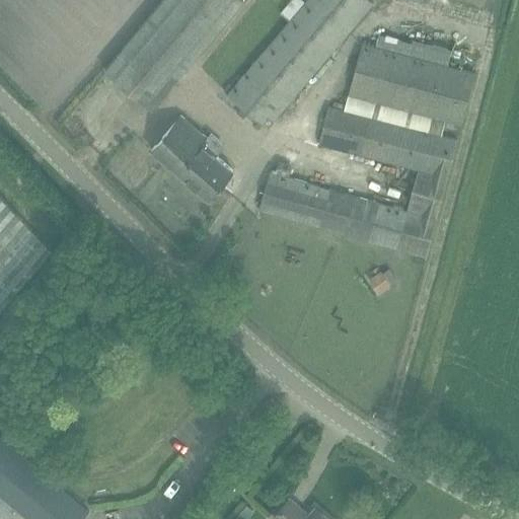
[(162,0),(105,69),(153,108),(242,0),(162,0)]
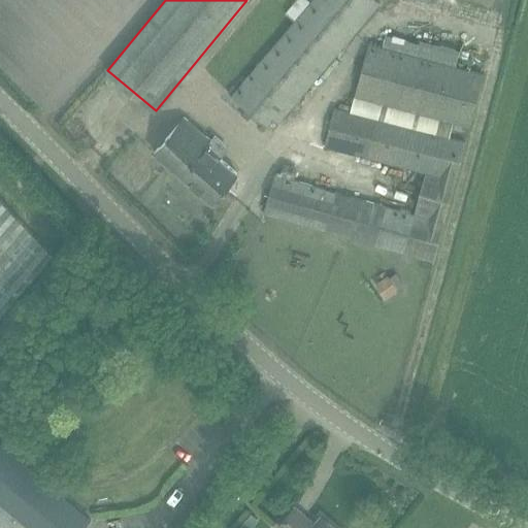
[(312,0),(231,96),(271,131),(380,3),(375,0),(312,0)]
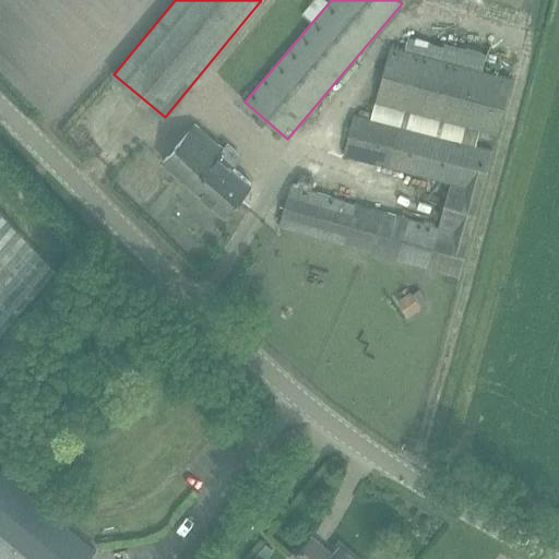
[(480,130),(498,134),(512,79),(390,47),(372,120),(355,116),(344,155),(451,183),(437,228),(310,191),(313,181),(298,177),(297,183),(293,181),(292,186),(290,186),(278,225),(460,277),(494,151),(476,146),(480,130)]
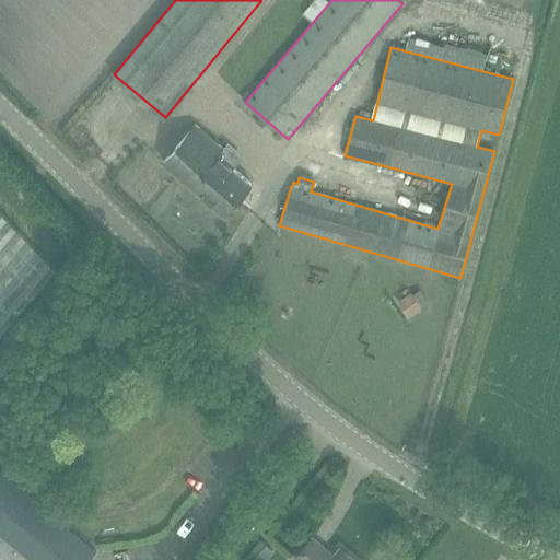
[(163,162),(224,216),(251,184),(218,155),(223,149),(196,125),(163,162)]
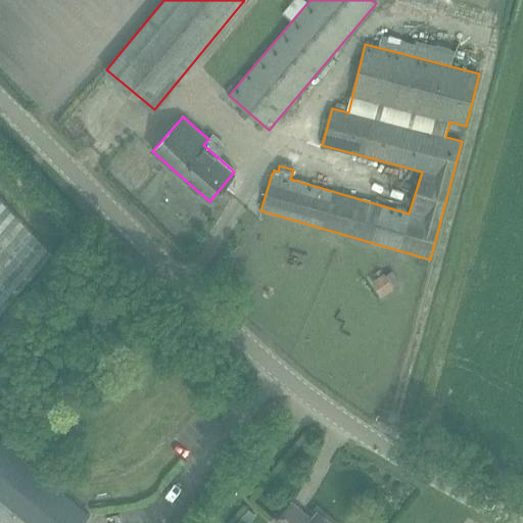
[(0,320),(54,256),(0,203),(0,320)]
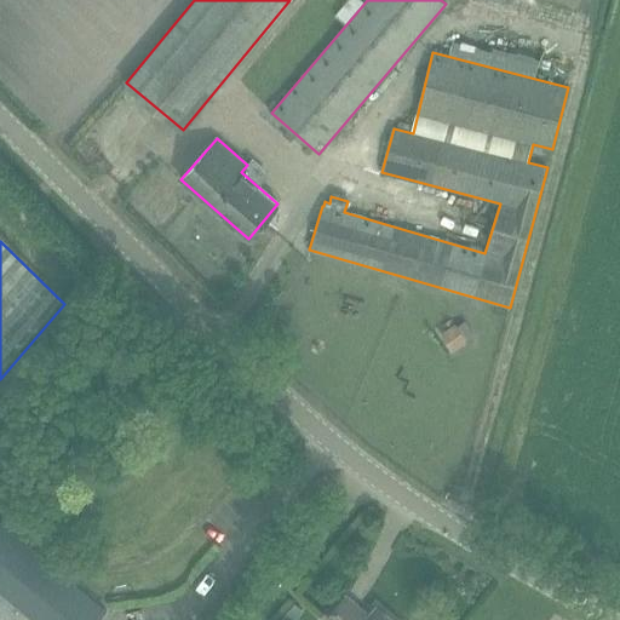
[(458,340),(440,349),(448,367),(466,359),(458,340)]
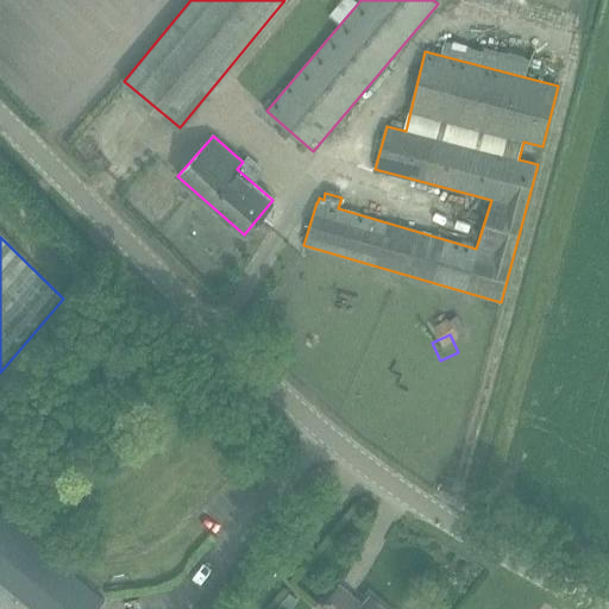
[(0,512),(0,608),(98,608),(105,602),(0,512)]
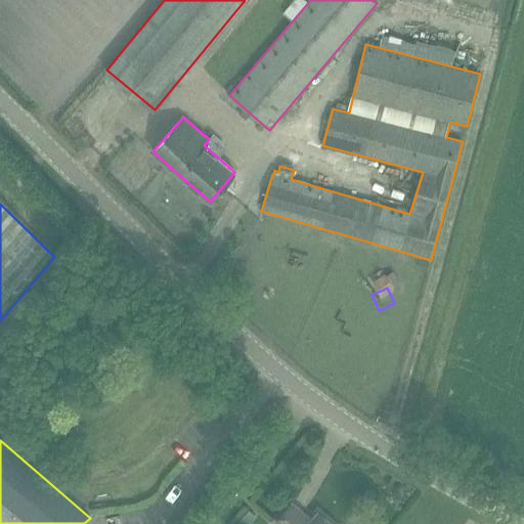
[(292,504),(278,519),(276,522),(277,523),(331,523),(318,513),(311,521),(292,504)]
